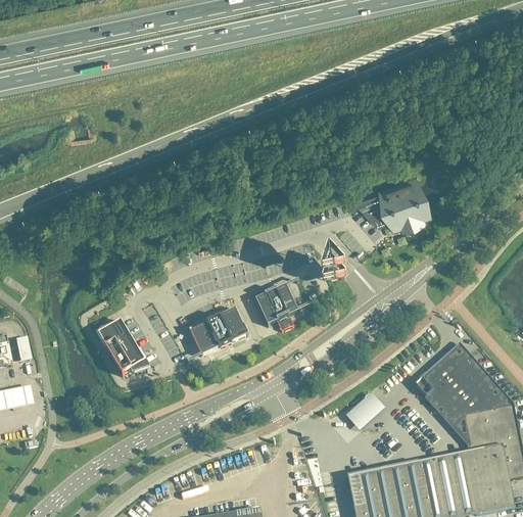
[(378,189),(354,197),(359,203),(375,221),(378,219),(380,222),(385,220),(384,217),(386,216),(394,228),(399,226),(400,229),(414,225),(427,219),(426,216),(432,214),(429,190),(416,170),(377,184),(378,189)]
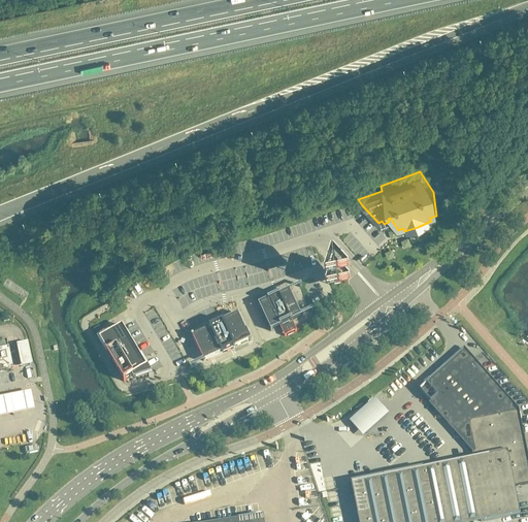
[(279,320),(281,321),(293,316),(292,314),(300,311),(289,287),(281,290),(281,289),(278,290),(278,291),(270,294),(269,294),(268,294),(268,296),(261,299),(260,297),(258,298),(259,300),(260,300),(271,323),(270,324),(271,325),(272,324),(272,323),(279,320)]
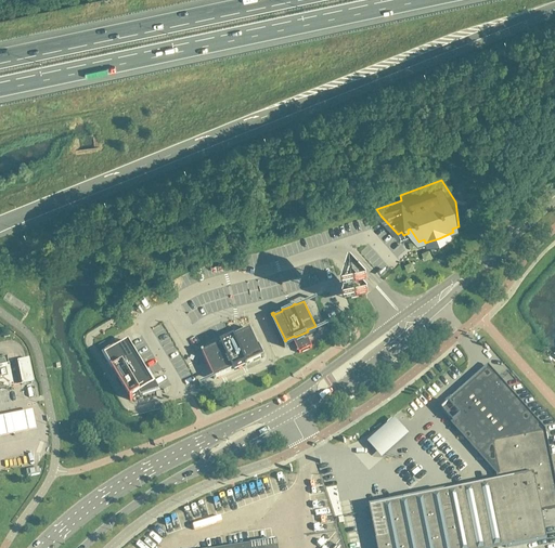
[(234,364),(239,362),(239,363),(242,362),(242,361),(245,359),(262,351),(262,352),(265,351),(263,349),(260,342),(259,340),(258,341),(250,325),(252,325),(250,323),(248,324),(249,326),(233,333),(222,337),(222,338),(202,347),(214,373),(220,369),(221,372),(223,369),(223,368),(234,364)]
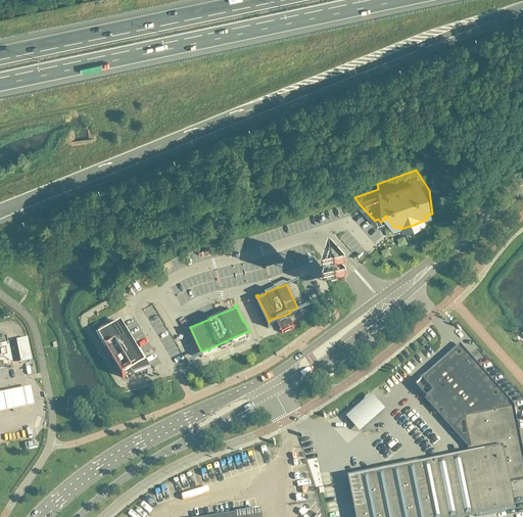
[(114,321),(112,322),(111,322),(108,324),(98,330),(99,332),(98,333),(100,337),(102,336),(107,345),(111,353),(112,354),(110,355),(113,360),(115,359),(115,360),(122,370),(123,372),(126,371),(125,370),(131,367),(133,366),(132,366),(145,358),(140,348),(141,348),(140,346),(139,347),(121,317),(120,317),(120,318),(119,318),(117,319),(116,319),(114,321)]
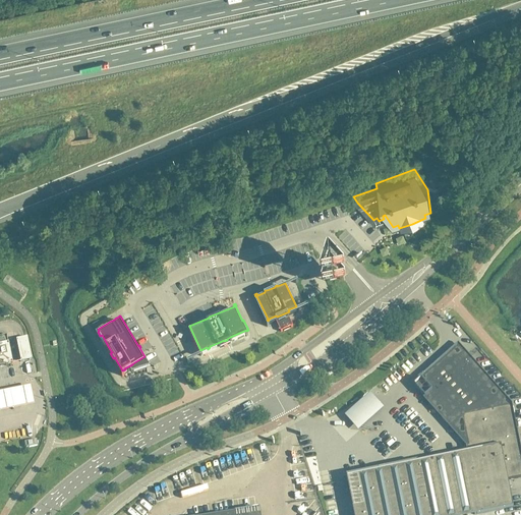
[(31,355),(26,334),(21,335),(15,336),(19,358),(26,356),(31,355)]
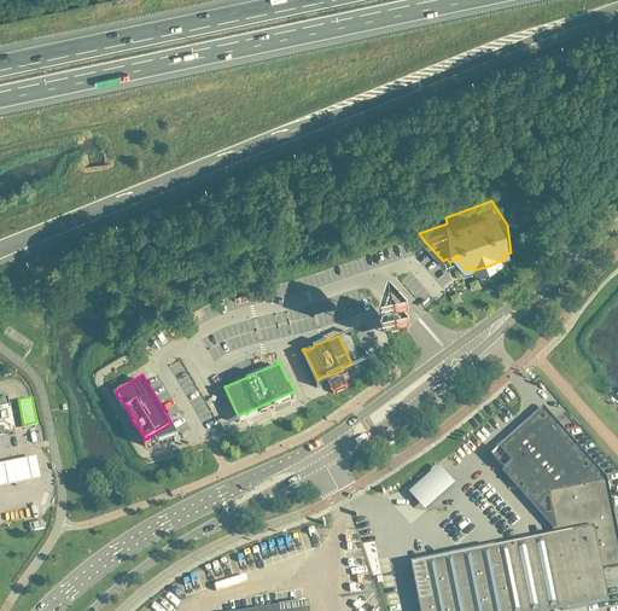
[(0,426),(15,424),(10,399),(0,400),(0,426)]
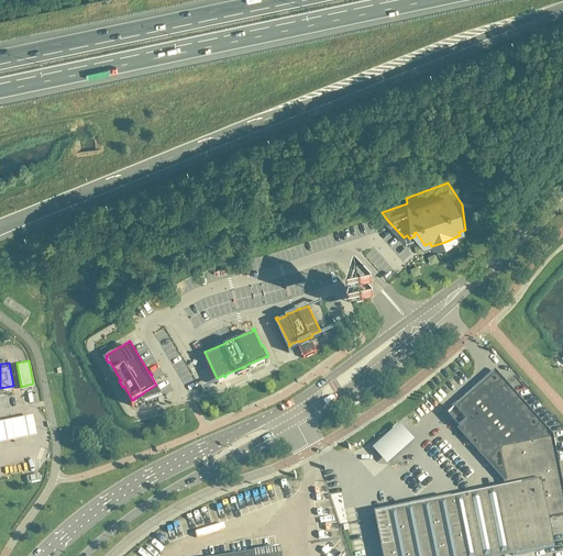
[(375,509),(384,555),(478,555),(554,541),(548,509),(562,506),(562,499),(549,432),(493,369),(448,410),(506,476),(507,482),(375,509)]
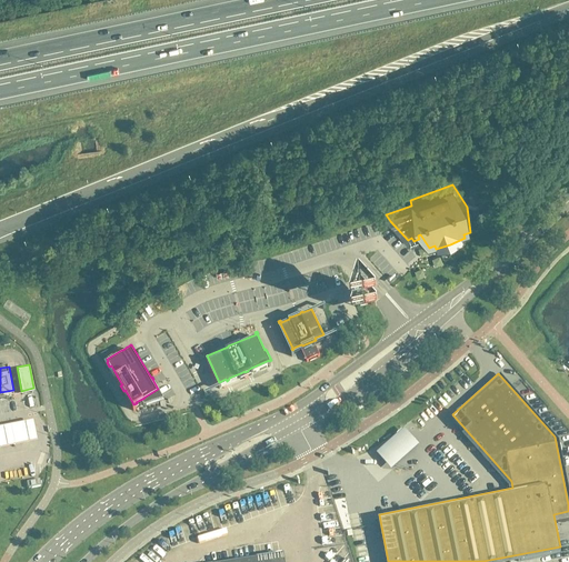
[(0,425),(0,448),(37,441),(32,420),(0,425)]
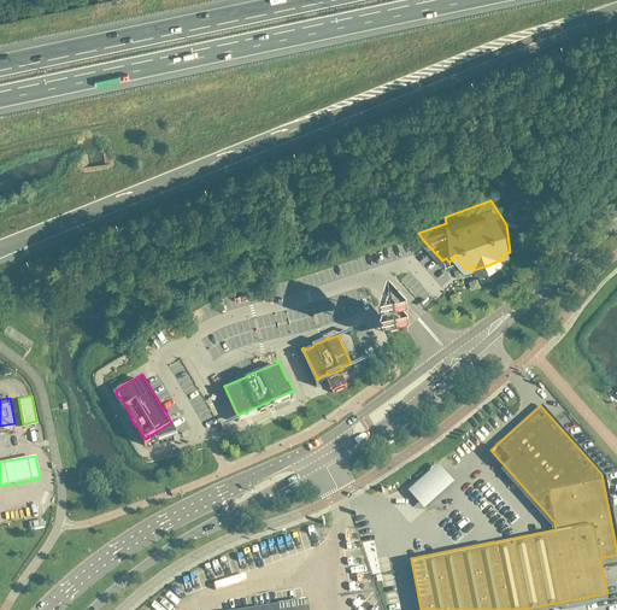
[(436,462),(405,491),(407,493),(417,504),(422,509),(453,481),(448,476),(439,464),(436,462)]
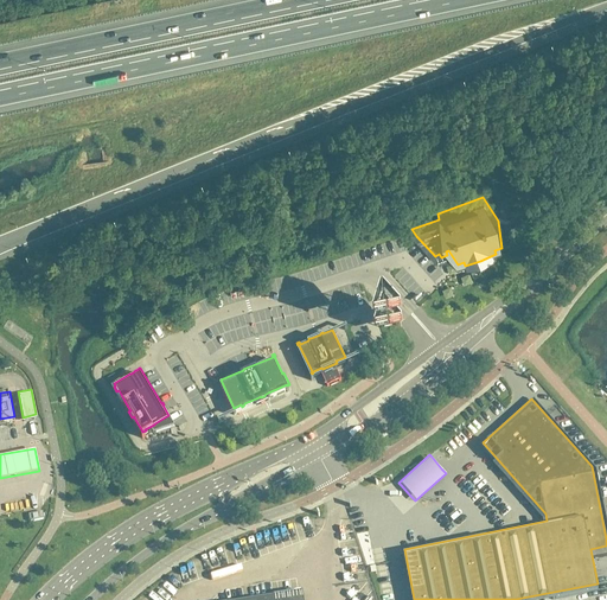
[(42,505),(29,508),(30,515),(44,512),(42,505)]
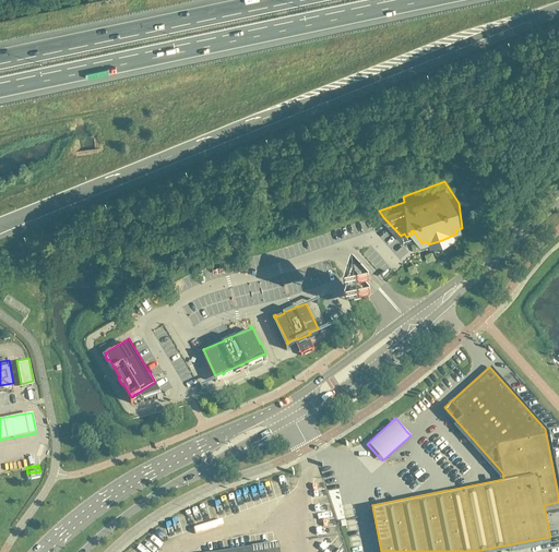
[(558,515),(549,517),(549,525),(558,524),(558,515)]
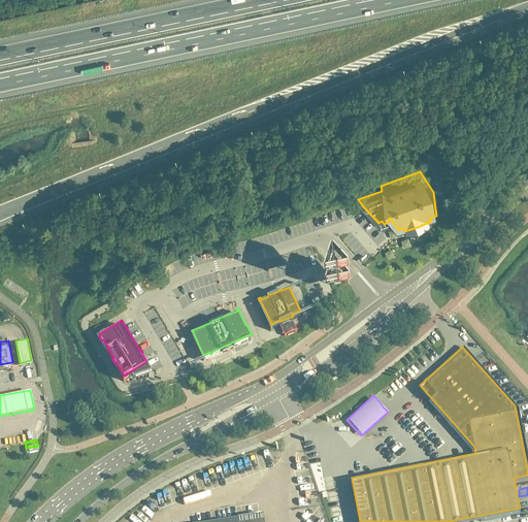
[(255,521),(254,511),(209,518),(208,516),(203,517),(204,519),(184,521),(255,521)]
